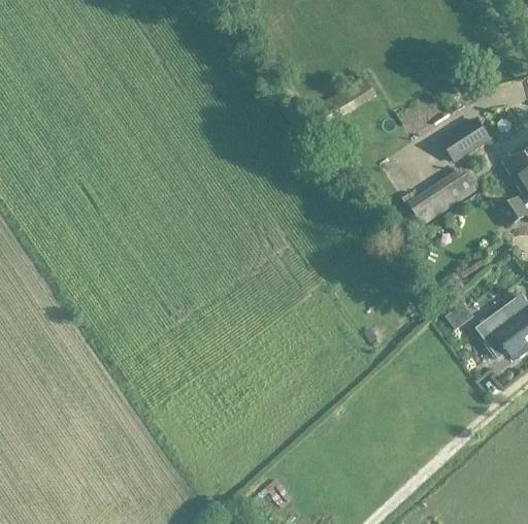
[(486,137),(473,119),(439,141),(452,160),(486,137)]
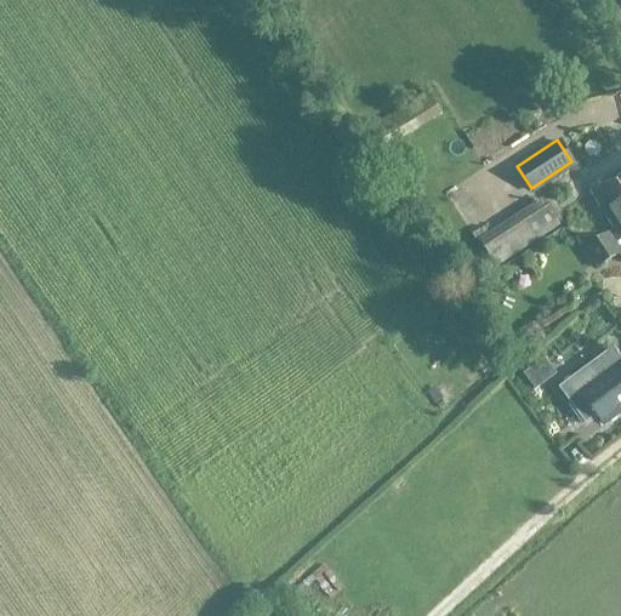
[(451,167),(473,205),(496,192),(490,181),(495,177),(480,150),(451,167)]
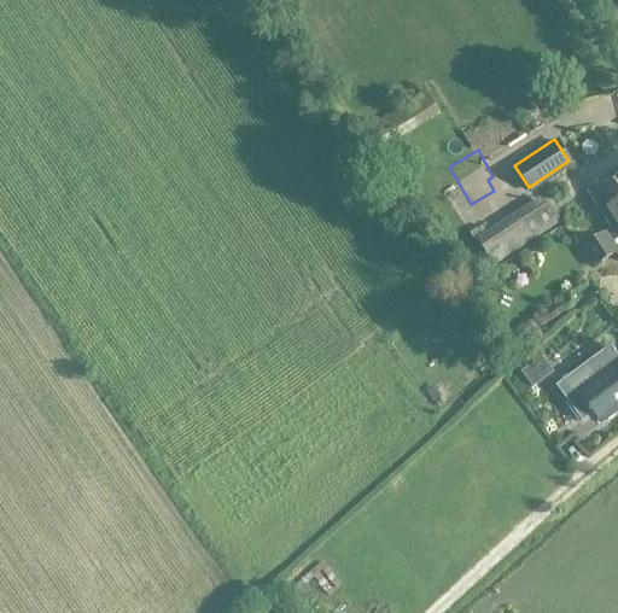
[(617,165),(586,187),(611,225),(582,244),(595,264),(617,250),(617,252),(617,165)]
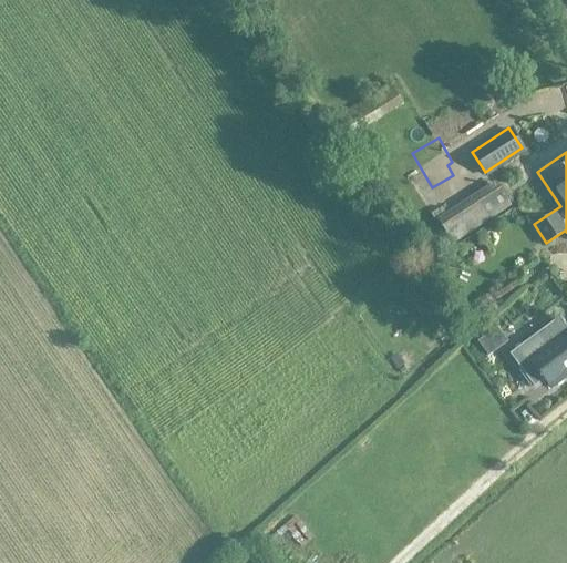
[(453,241),(512,203),(496,178),(437,216),(453,241)]
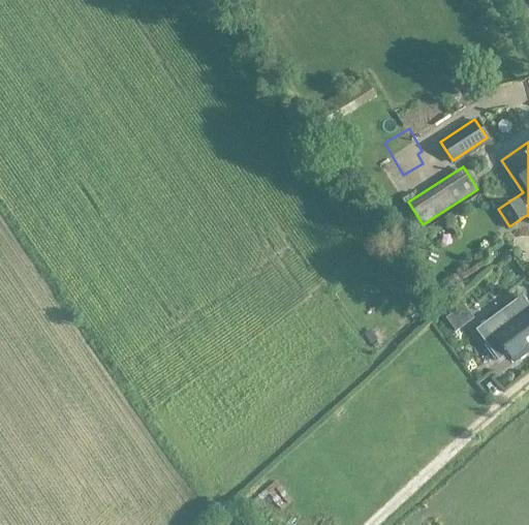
[(528,301),(523,292),(475,327),(498,359),(508,350),(515,359),(528,347),(528,327),(526,322),(528,319),(528,301)]
